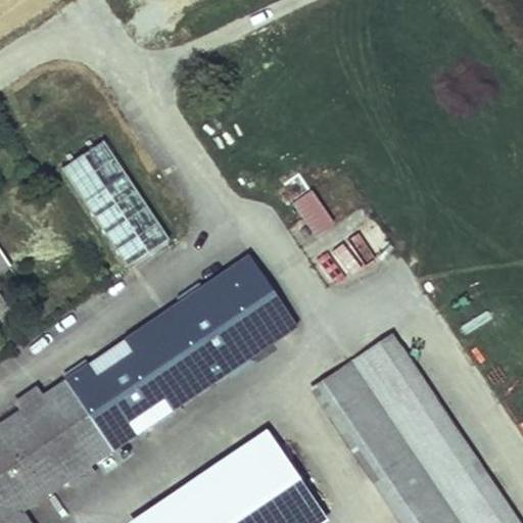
[(102,146),(61,173),(126,269),(168,242),(102,146)]
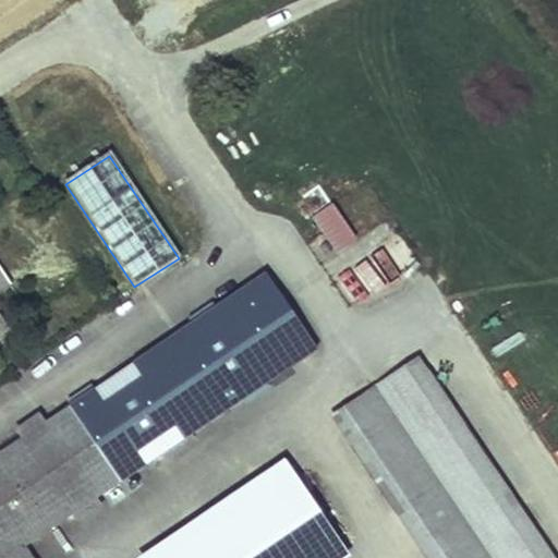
[(339,252),(360,235),(332,199),(312,215),(339,252)]
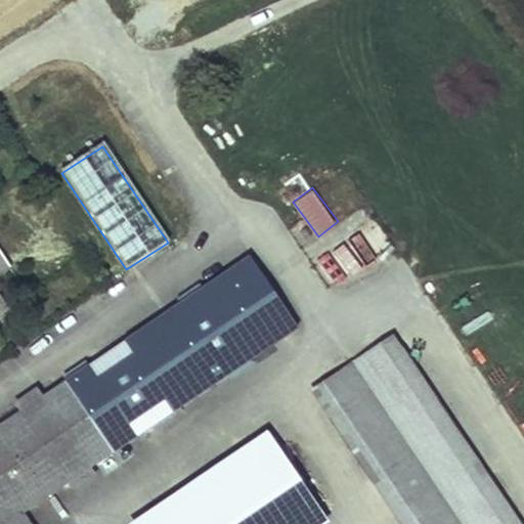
[(341,245),(316,265),(337,289),(360,268),(341,245)]
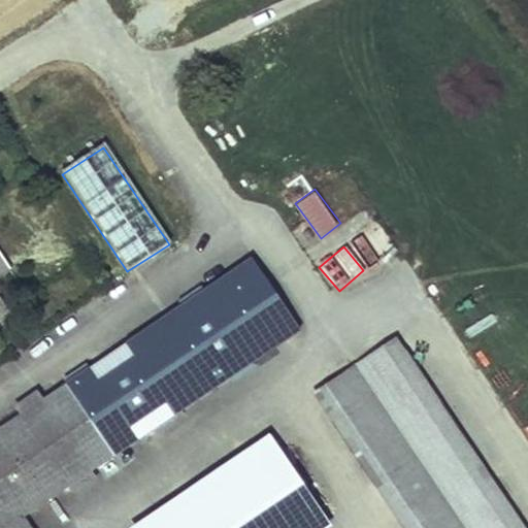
[(0,271),(8,266),(0,253),(0,271)]
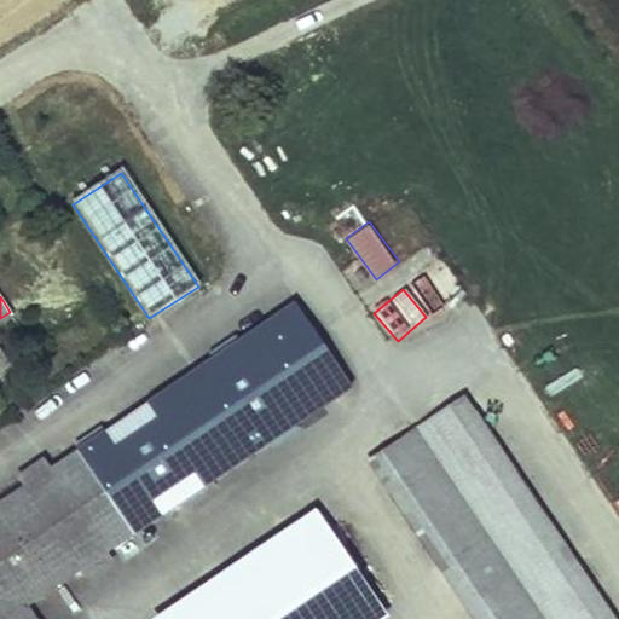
[(299,298),(77,449),(106,490),(137,533),(356,382),(330,345),(299,298)]
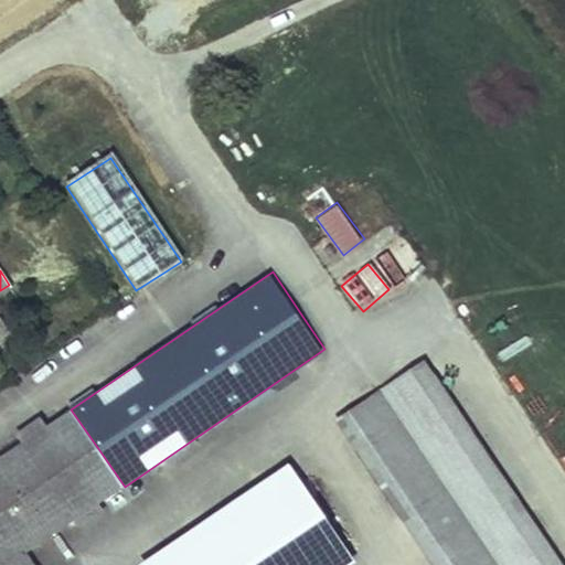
[(9,285),(0,290),(0,341),(12,334),(0,317),(0,297),(12,289),(9,285)]
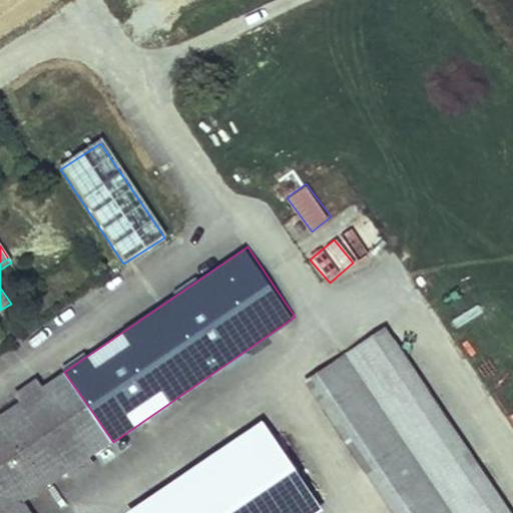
[(346,354),(451,512),(512,512),(512,507),(391,324),(346,354)]
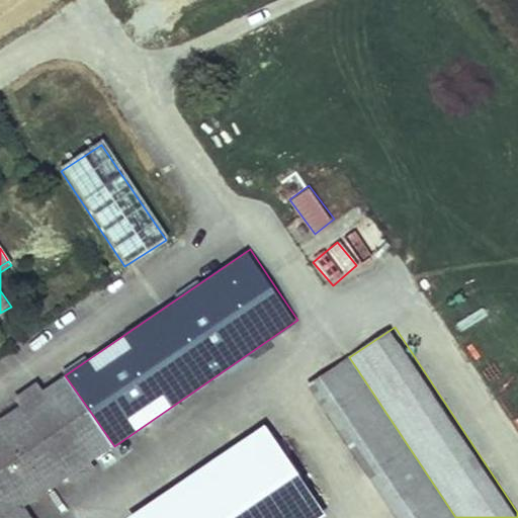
[(455,517),(349,357),(307,382),(398,517),(455,517)]
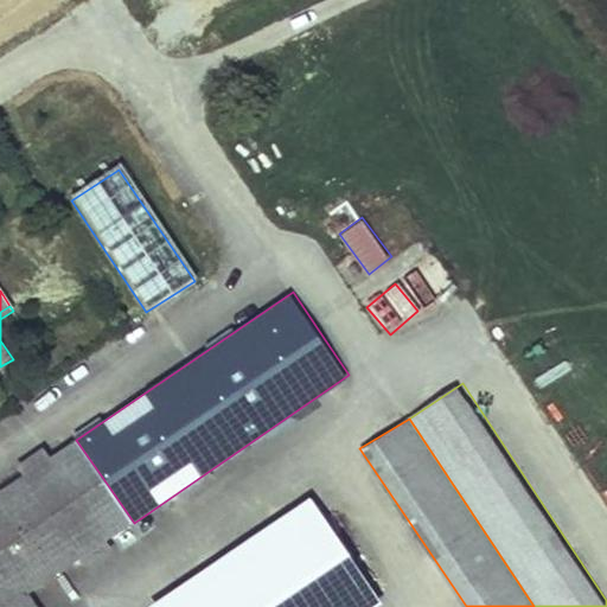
[(24,479),(0,496),(0,606),(36,606),(27,594),(77,561),(106,542),(134,523),(104,480),(76,440),(52,461),(24,479)]
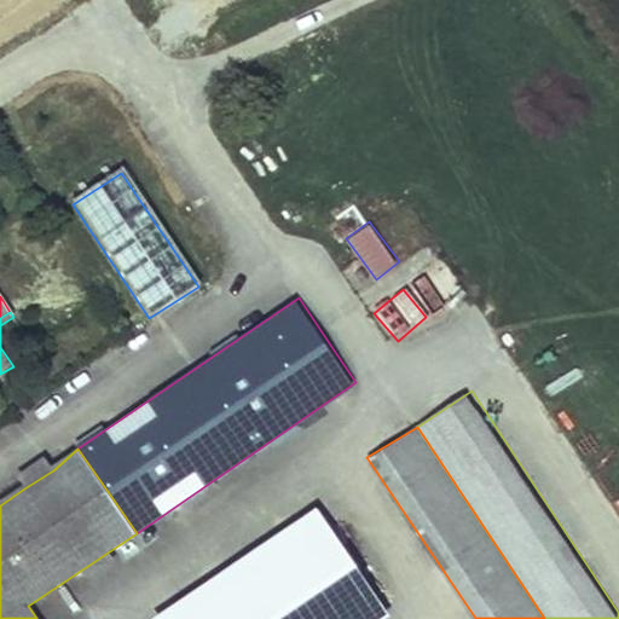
[(47,461),(18,479),(24,489),(53,470),(47,461)]
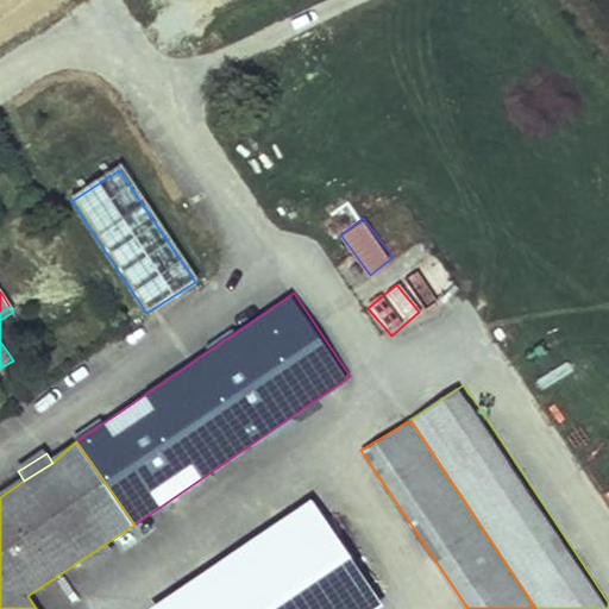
[(312,498),(149,608),(374,608),(385,601),(352,554),(312,498)]
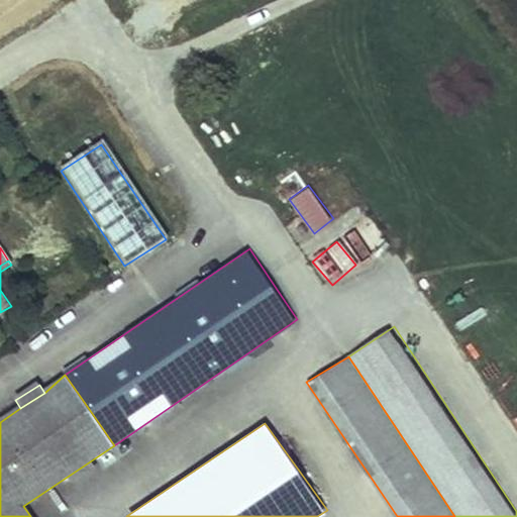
[(90,461),(66,478),(72,486),(96,470),(90,461)]
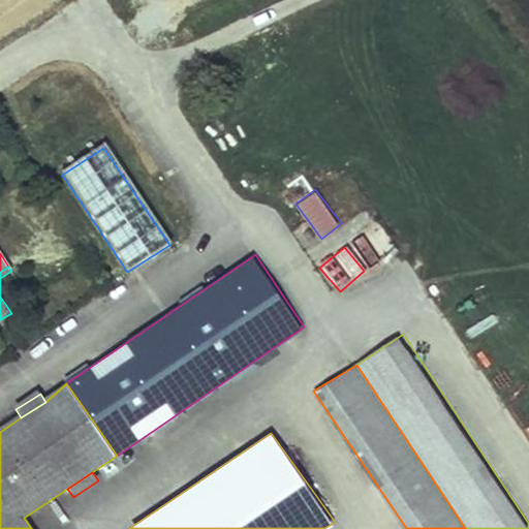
All buildings are outlined.
